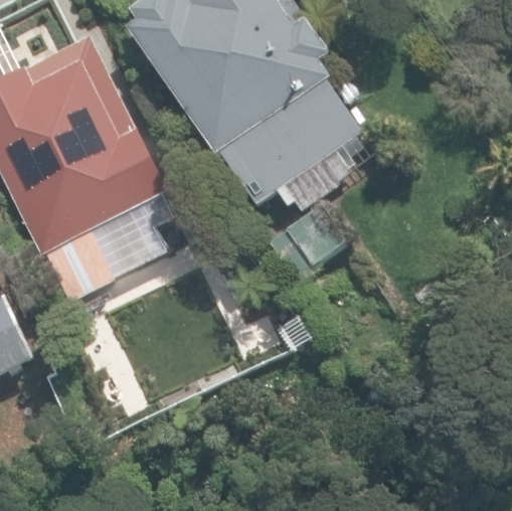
[(220,155),(257,206),(363,132),(328,81),(331,79),(320,62),(330,55),(307,23),(298,29),(277,0),(175,0),(174,1),(173,0),(157,0),(135,16),(141,25),(131,32),(217,157),(220,155)]
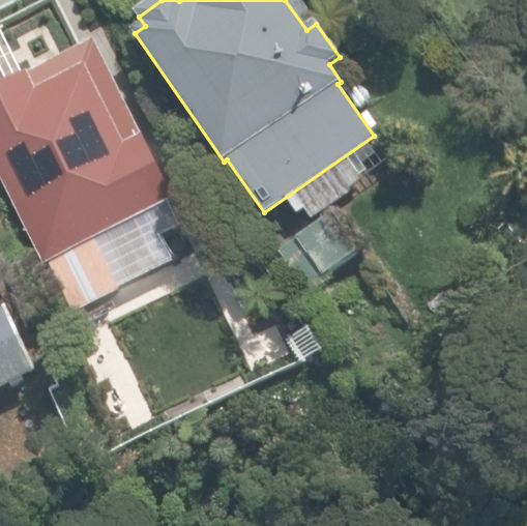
[(45,261),(70,312),(118,289),(93,238),(173,199),(93,37),(0,83),(0,181),(40,263),(45,261)]
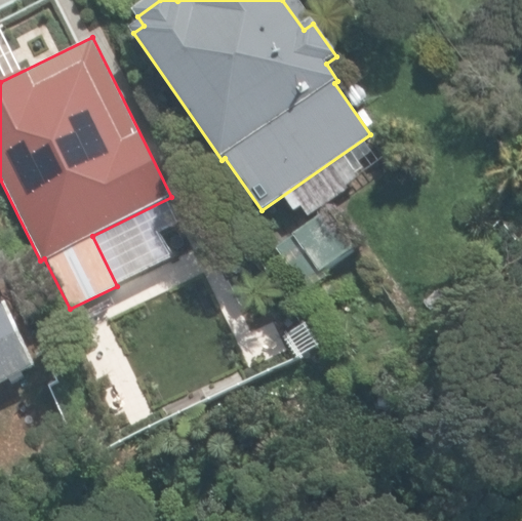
[(294,235),(319,270),(353,246),(328,211),(294,235)]
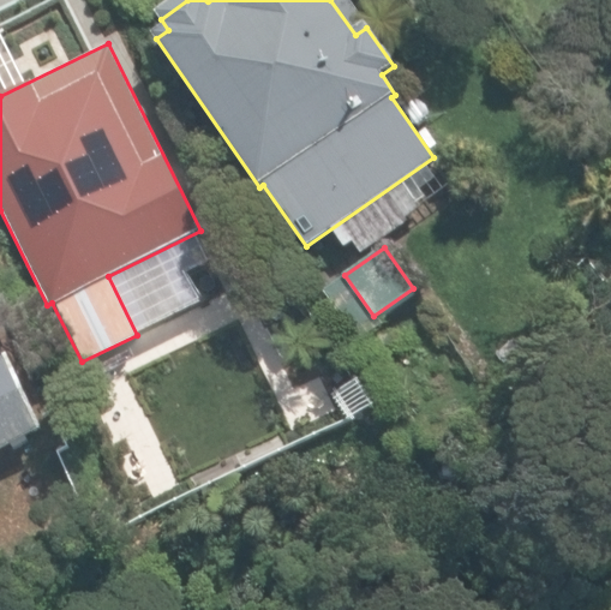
[(0,449),(42,430),(7,354),(3,357),(0,351),(0,449)]
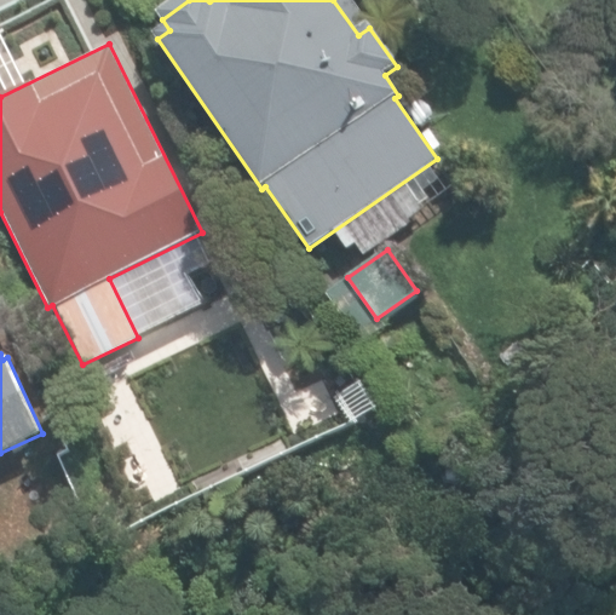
[(93,391),(126,465),(178,441),(145,368),(93,391)]
